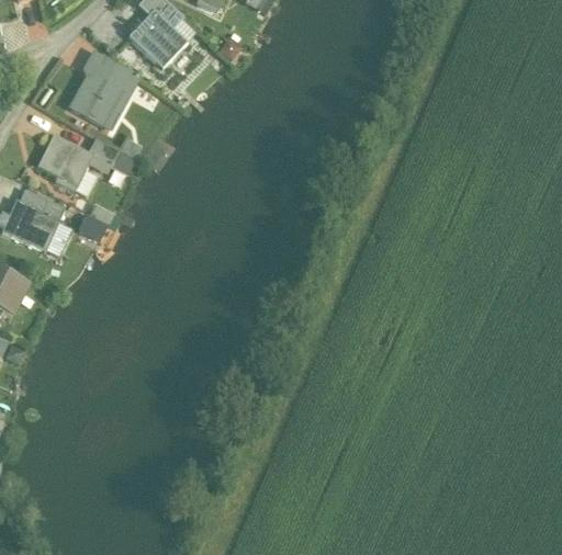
[(182,17),(165,0),(144,0),(139,6),(150,15),(154,12),(171,29),(182,17)]
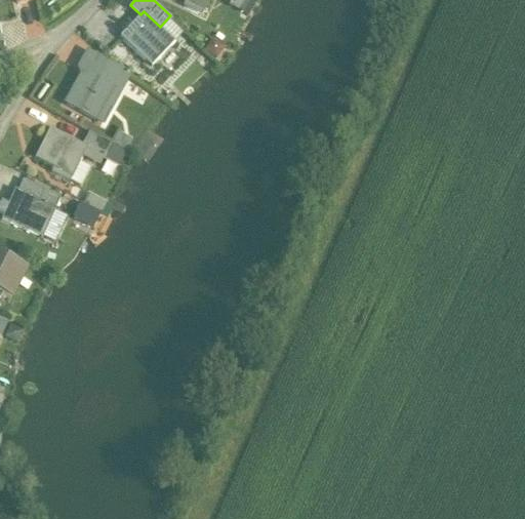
[(160,27),(144,11),(140,14),(122,34),(136,48),(144,41),(159,54),(173,40),(160,27)]
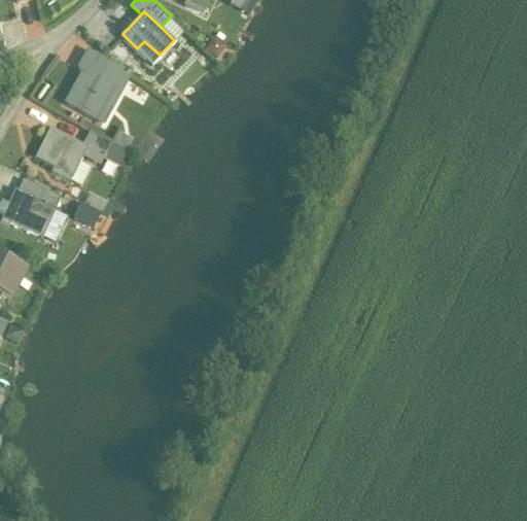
[(116,79),(89,64),(68,101),(86,111),(97,93),(106,98),(116,79)]
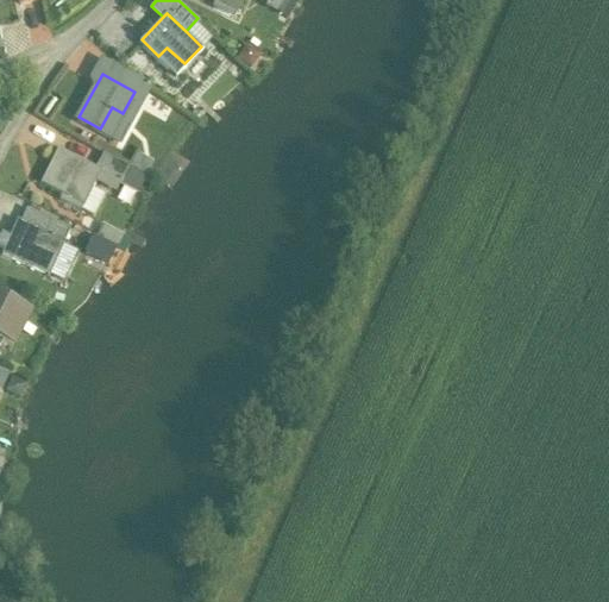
[(101,168),(81,158),(82,157),(79,156),(79,157),(57,146),(41,179),(62,189),(60,195),(81,206),(89,190),(90,190),(101,168)]
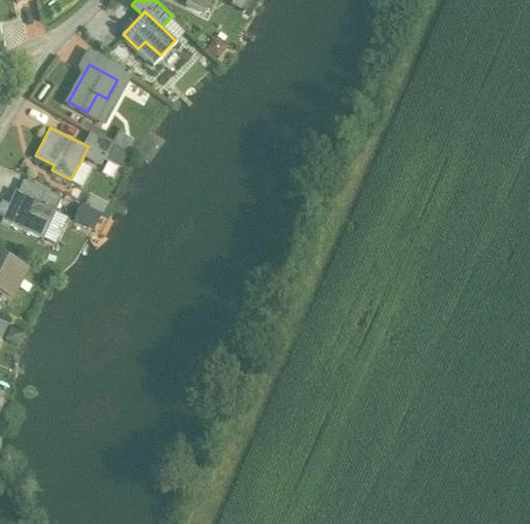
[(112,141),(90,129),(84,141),(107,152),(112,142),(112,141)]
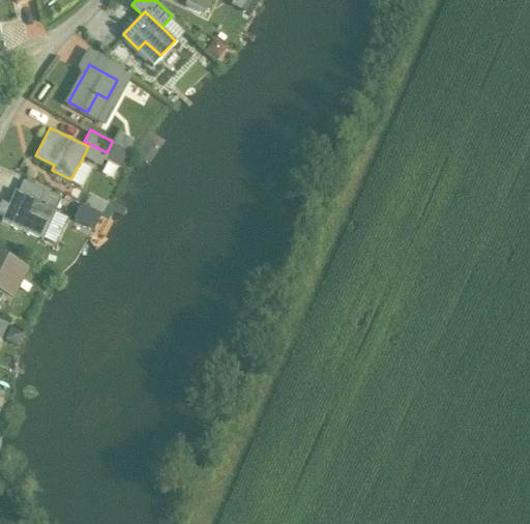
[(126,149),(112,142),(107,152),(104,156),(119,164),(126,149)]
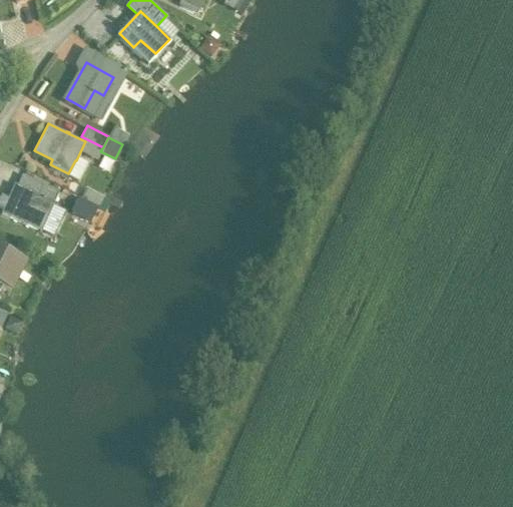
[(75,171),(85,175),(91,156),(81,153),(75,171)]
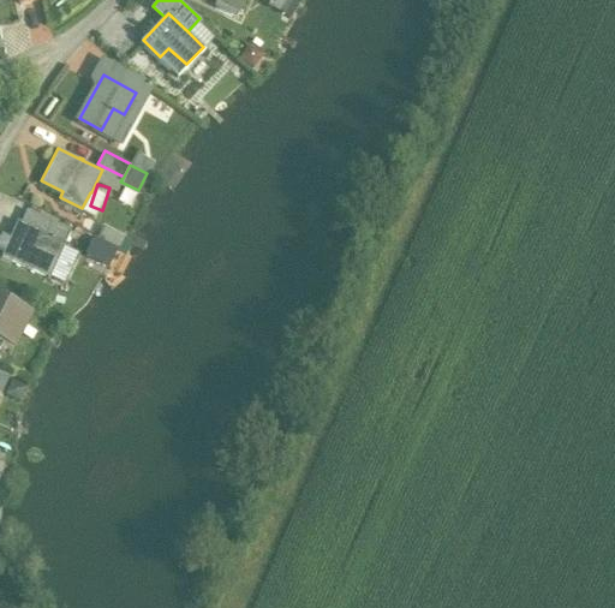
[(47,232),(19,219),(4,252),(31,264),(47,232)]
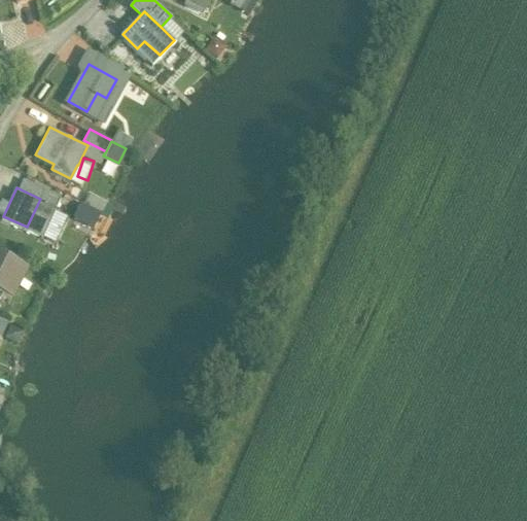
[(16,259),(0,251),(0,285),(2,287),(16,259)]
